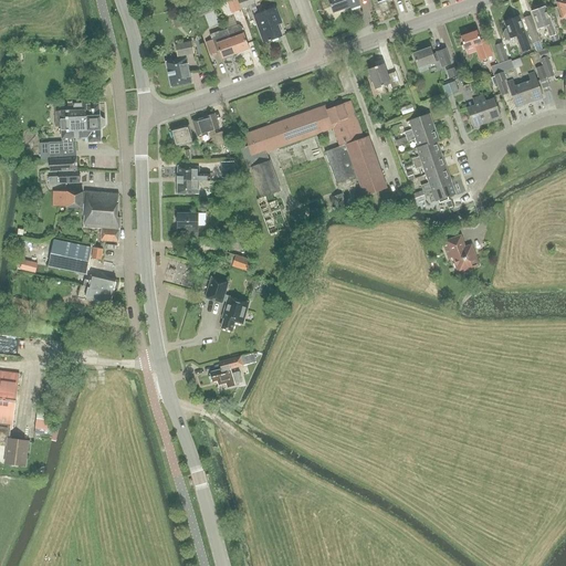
[(240,9),(237,0),(232,0),(229,2),(232,12),(240,9)]
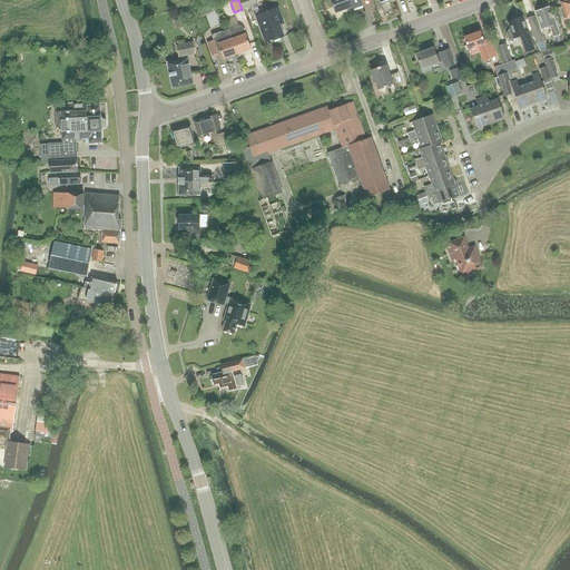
[(239,0),(243,9),(257,5),(255,0),(239,0)]
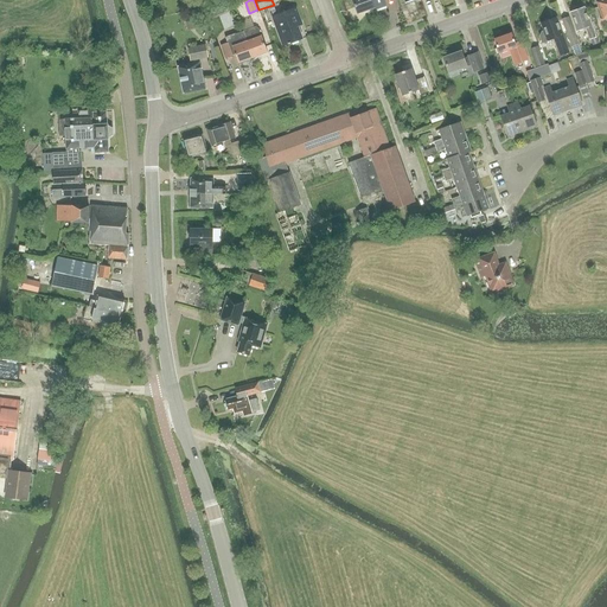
[(353,0),(358,13),(376,7),(377,10),(385,6),(383,0),(353,0)]
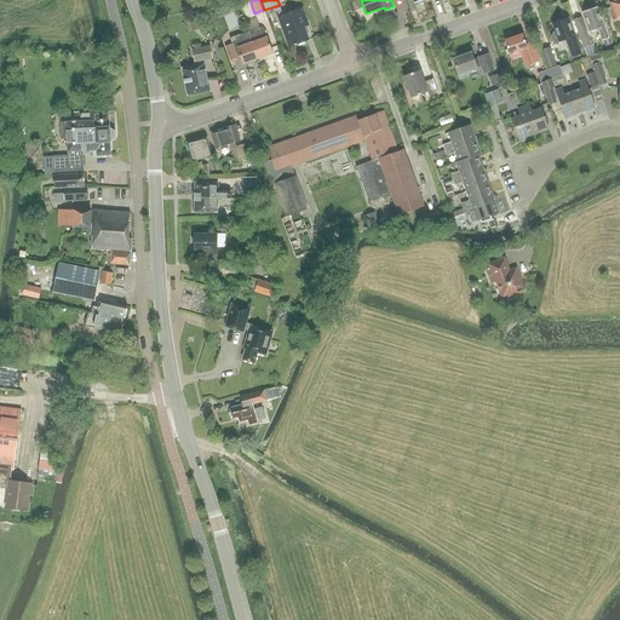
[(601,19),(597,7),(591,10),(589,9),(585,10),(584,12),(583,12),(590,33),(598,29),(602,41),(608,39),(602,19),(601,19)]
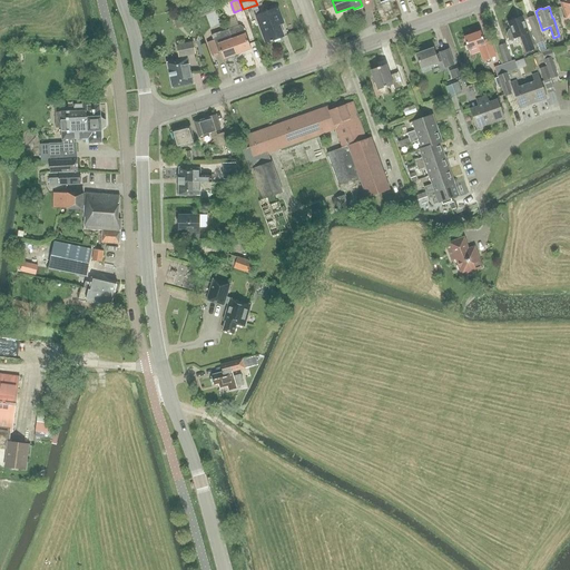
[(266,43),(282,38),(277,25),(283,22),(278,8),(256,16),(266,43)]
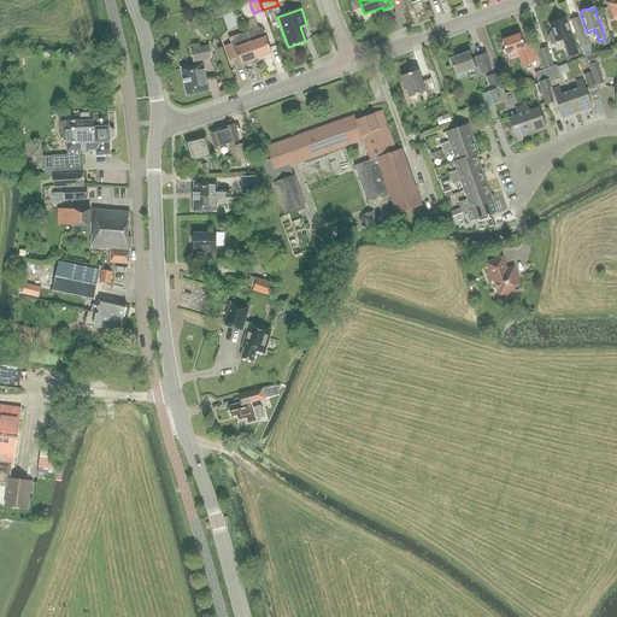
[(581,48),(589,45),(579,17),(571,21),(581,48)]
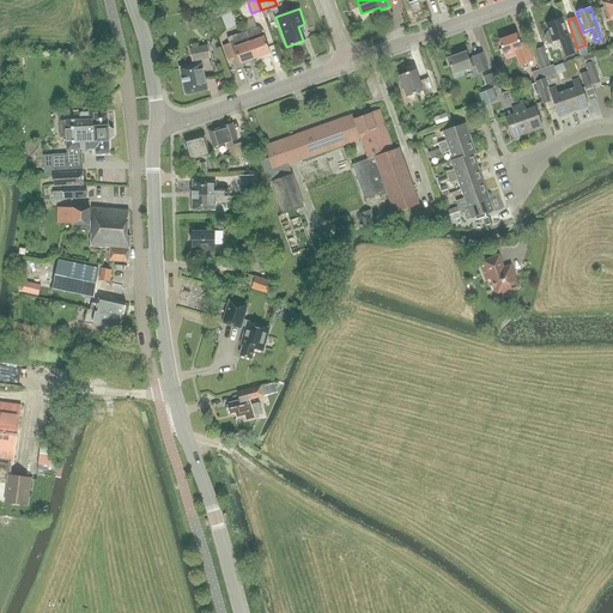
[(547,32),(545,37),(548,44),(553,42),(559,40),(565,56),(575,53),(562,18),(554,20),(553,19),(550,20),(548,23),(547,23),(550,31),(547,32)]
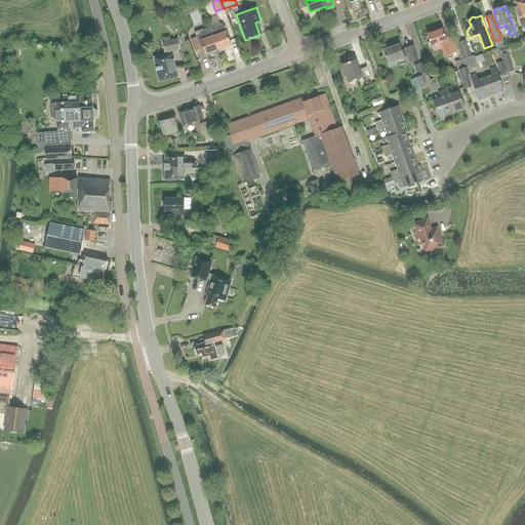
[(220,25),(211,28),(218,50),(232,45),(225,27),(220,25)]
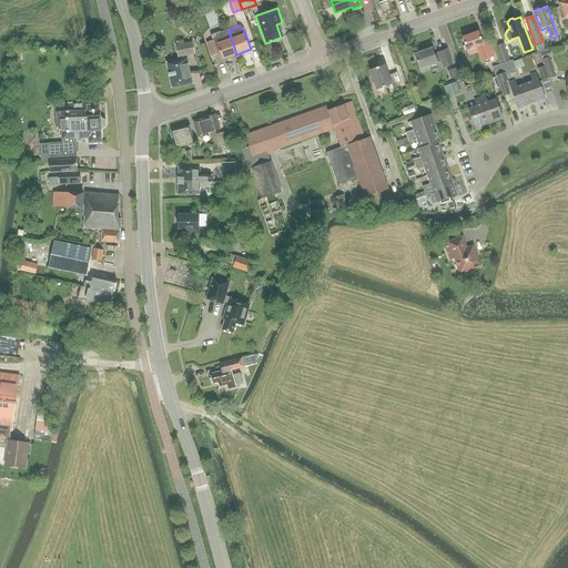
[(229,30),(227,30),(221,32),(211,37),(214,43),(217,51),(220,50),(223,59),(236,54),(229,30)]
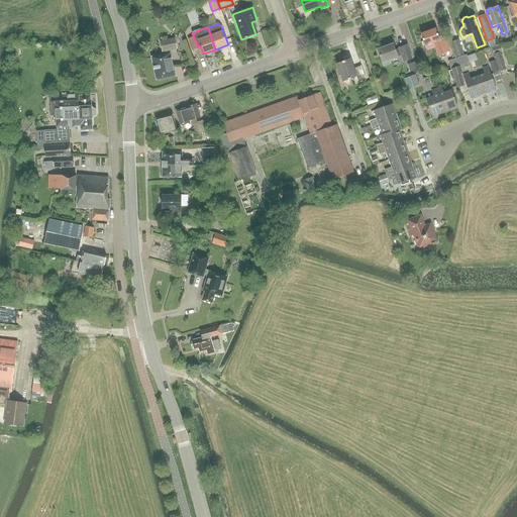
[(435,28),(421,33),(424,41),(422,41),(424,45),(425,45),(434,42),(438,56),(450,52),(444,35),(439,37),(435,28)]
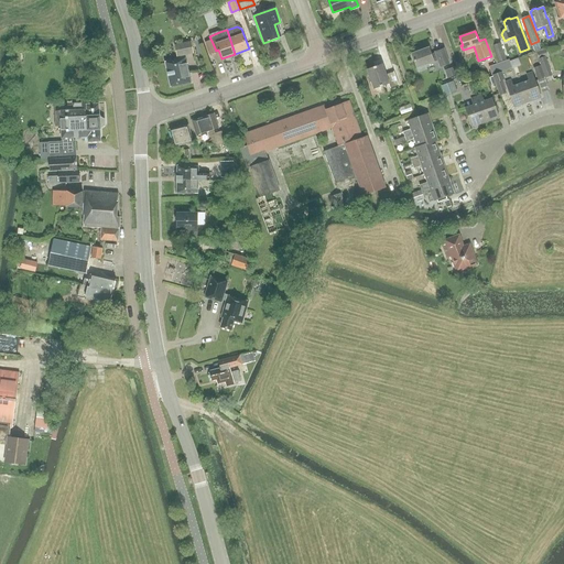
[(183,56),(194,54),(191,42),(174,45),(177,57),(180,56),(183,56)]
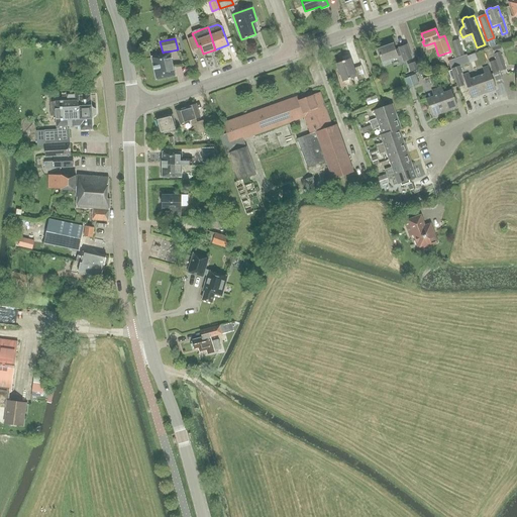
[(198,47),(198,46),(195,39),(189,41),(192,49),(198,47)]
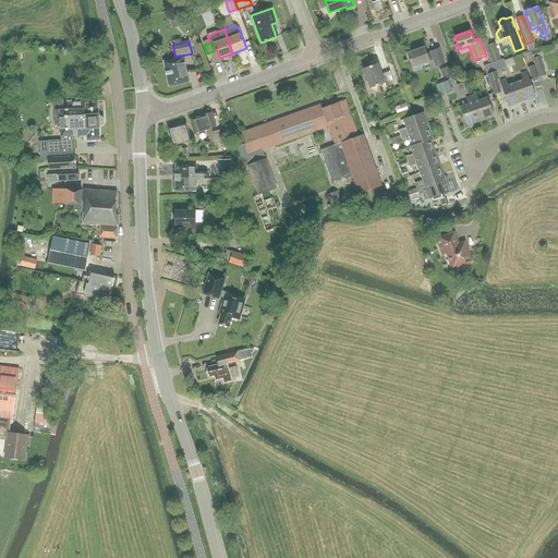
[(494,63),(501,60),(496,43),(488,46),(494,63)]
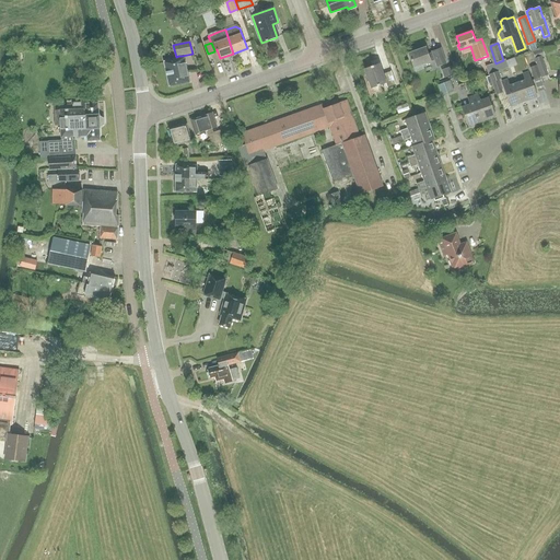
[(428,54),(426,47),(409,54),(408,55),(410,61),(411,60),(416,72),(424,69),(422,65),(431,62),(431,61),(435,60),(438,67),(446,63),(441,49),(432,53),(428,54)]
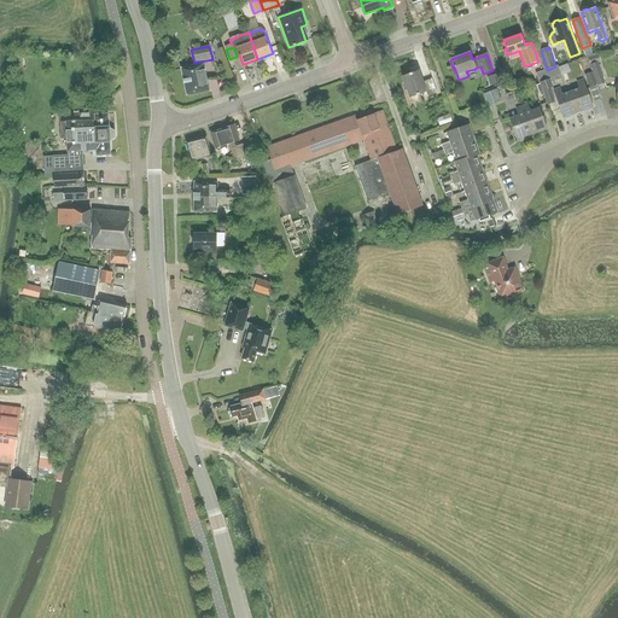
[(197,65),(181,68),(187,95),(209,91),(203,64),(200,64),(200,62),(197,62),(197,65)]
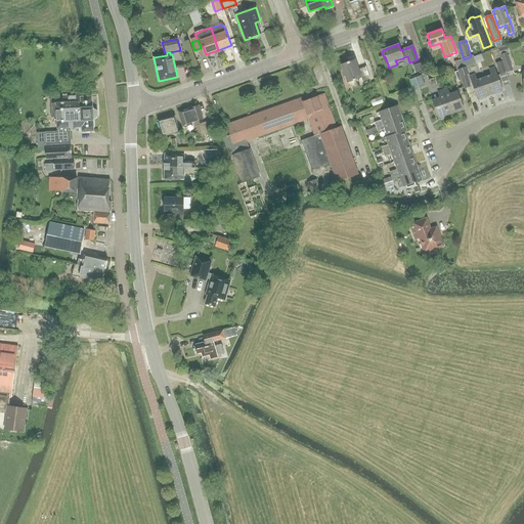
[(507,71),(512,69),(507,53),(500,55),(507,71)]
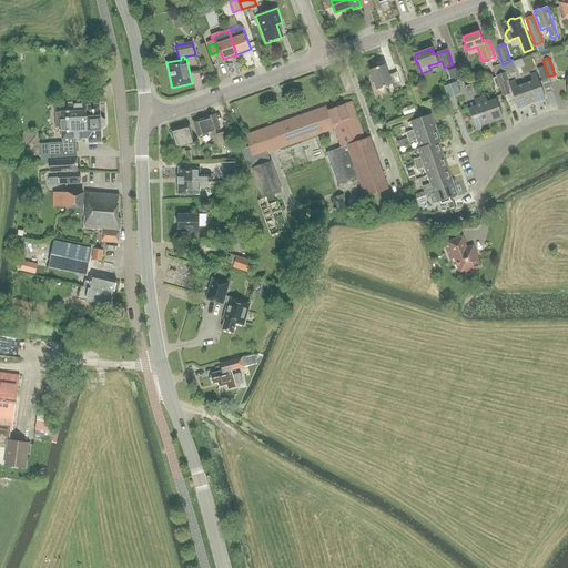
[(525,66),(521,59),(514,61),(516,69),(525,66)]
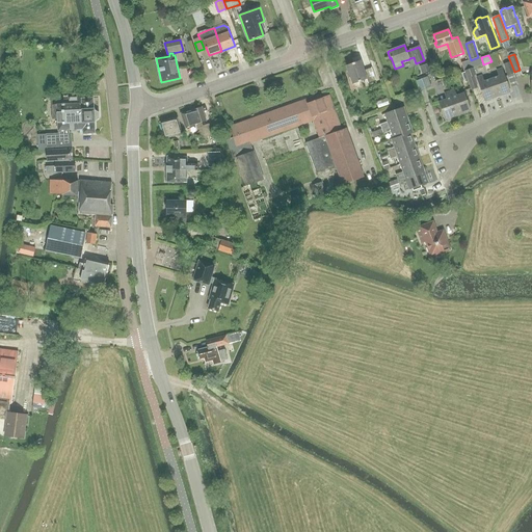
[(466,71),(474,68),(483,64),(480,56),(478,57),(471,60),(461,63),(464,71),(466,71)]
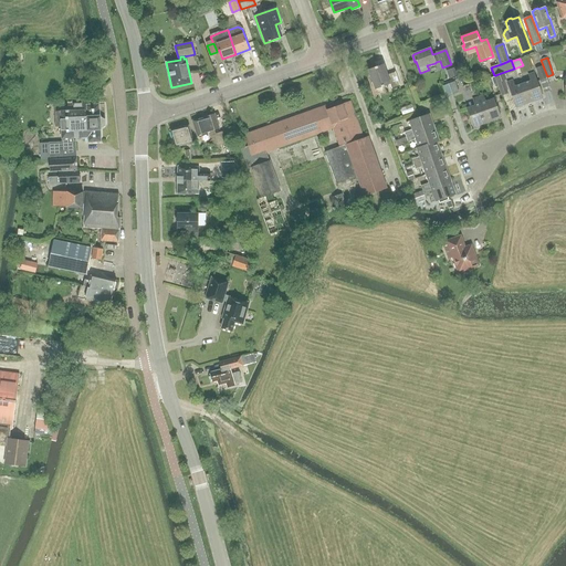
[(387,75),(384,64),(368,70),(376,90),(390,85),(391,90),(400,86),(396,72),(387,75)]
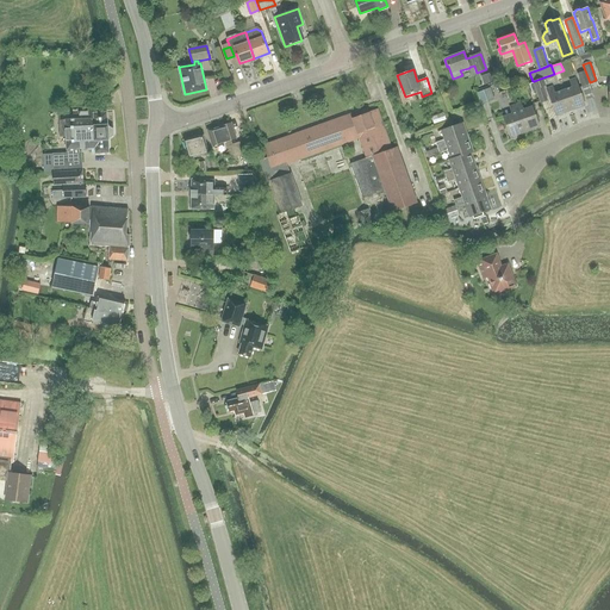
[(584,72),(577,74),(583,88),(589,85),(584,72)]
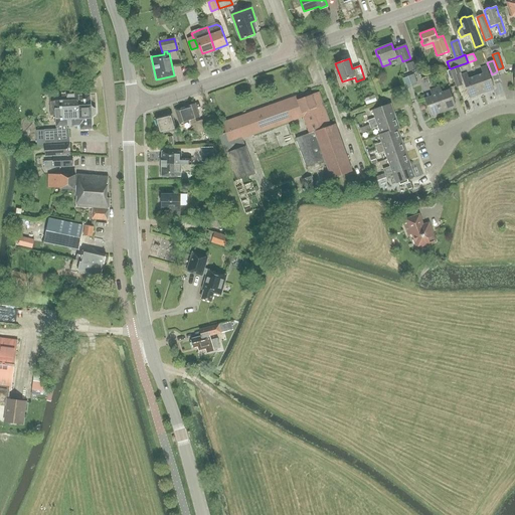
[(455,79),(454,79),(457,88),(463,86),(459,73),(461,72),(459,65),(451,68),(451,70),(455,79)]
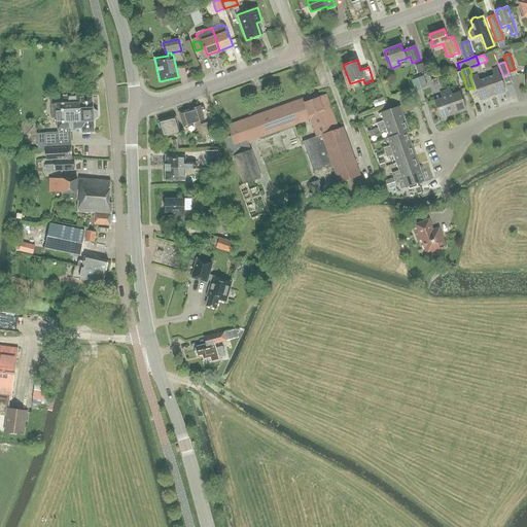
[(487,78),(493,96),(505,92),(497,68),(492,70),(494,76),(487,78)]
